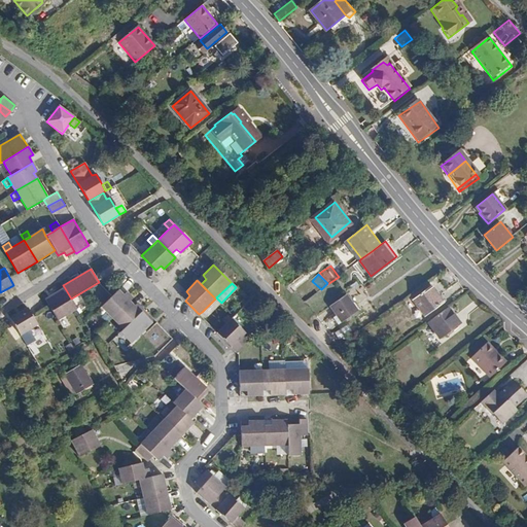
[(433,286),(414,300),(425,316),(445,303),(433,286)]
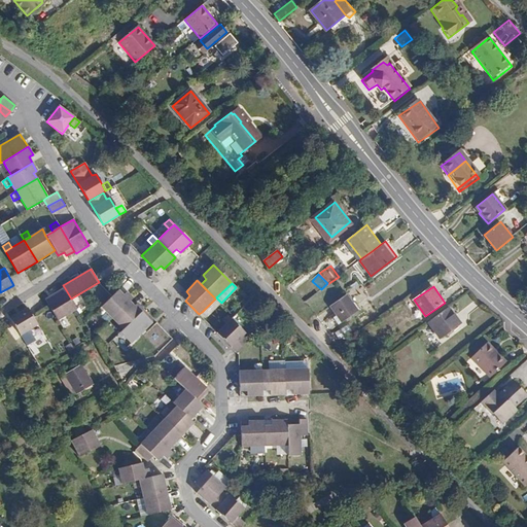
[(77,310),(71,299),(65,288),(45,300),(59,320),(65,317),(77,310)]
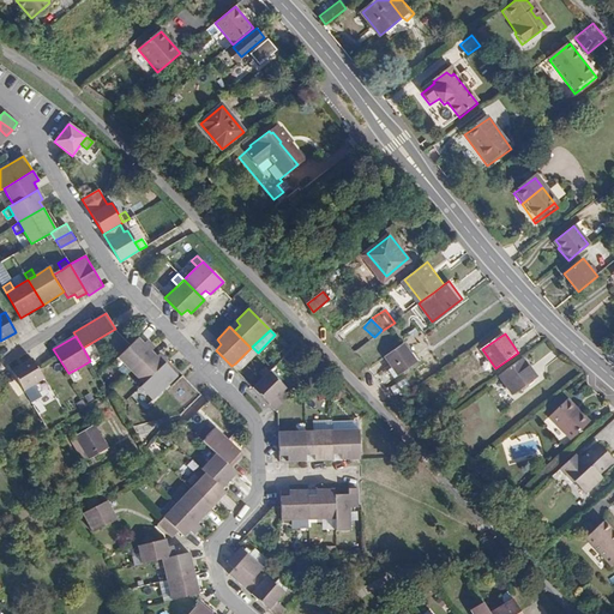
[(124,365),(130,371),(150,351),(154,347),(148,341),(143,344),(138,338),(118,359),(124,365)]
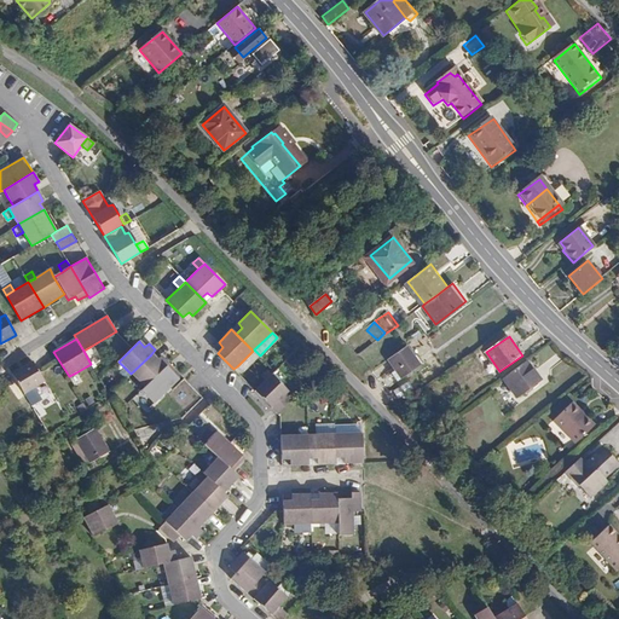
[(421,365),(406,346),(387,358),(397,370),(403,377),(421,365)]
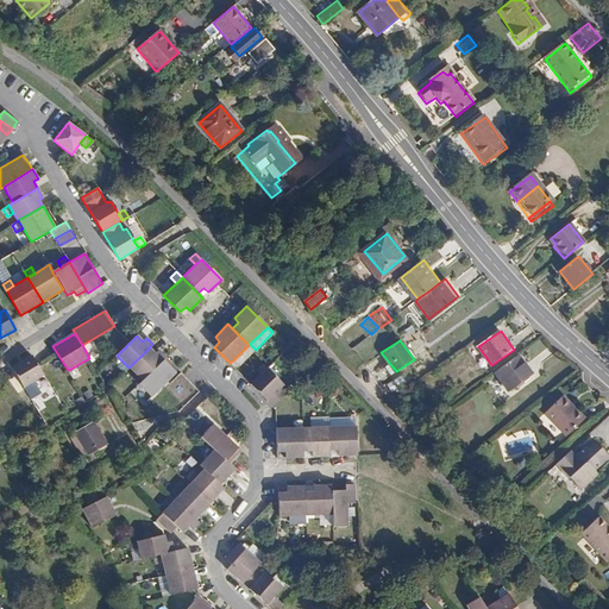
[(255,351),(249,345),(233,360),(239,365),(255,351)]
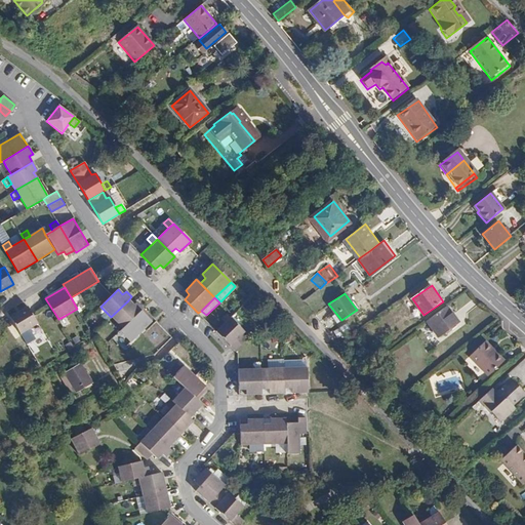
[(242,297),(233,307),(237,311),(246,301),(242,297)]
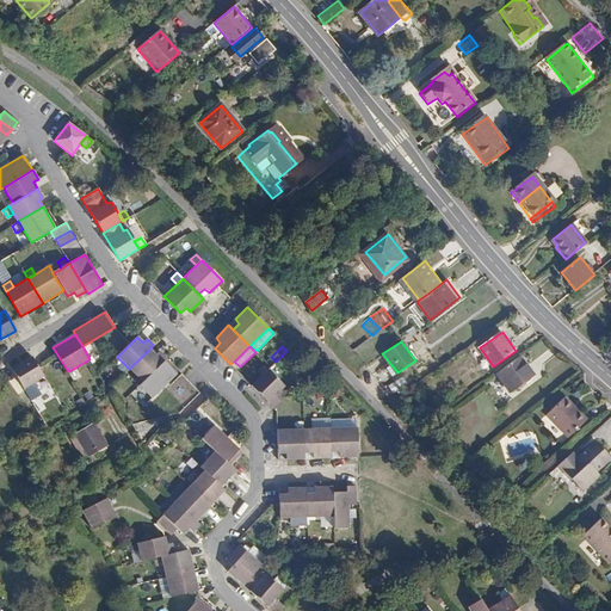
[(129,369),(136,376),(142,382),(166,359),(159,351),(155,355),(149,350),(129,369)]
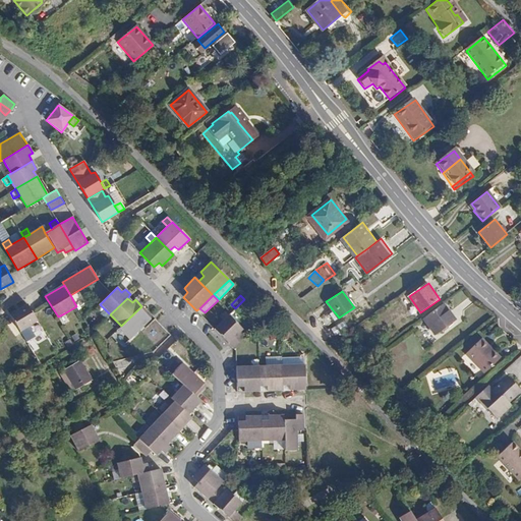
[(456,320),(444,303),(423,319),(436,335),(456,320)]
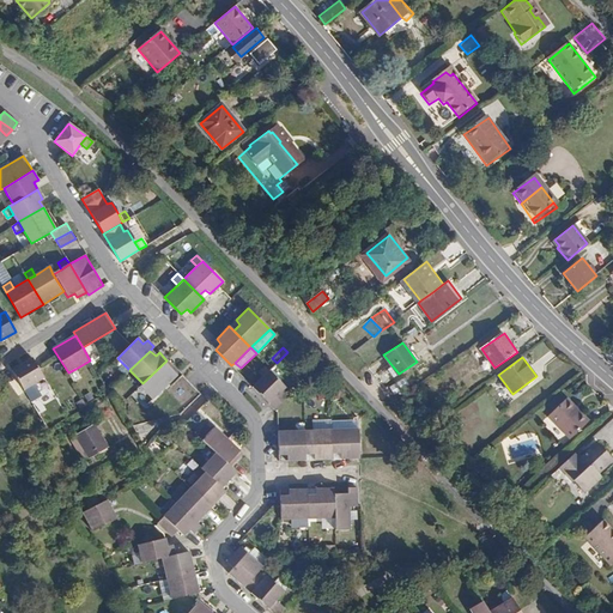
[(24,390),(35,384),(44,378),(32,358),(12,370),(24,390)]
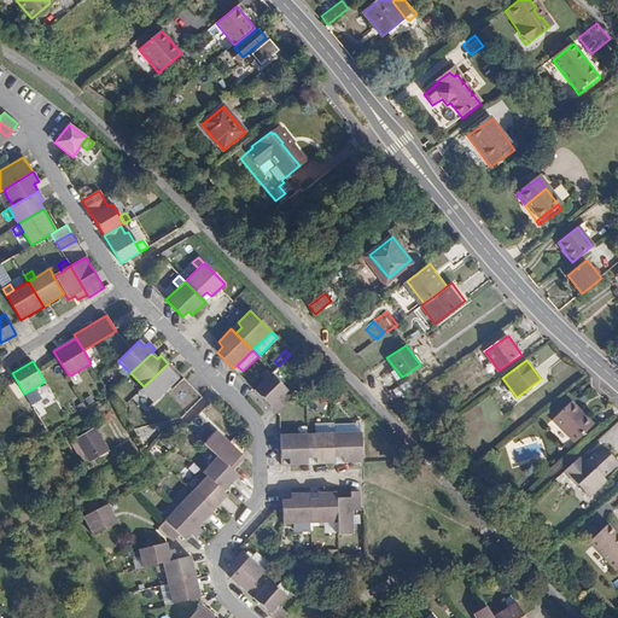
[(144,386),(140,390),(147,397),(153,403),(181,375),(168,363),(144,386)]
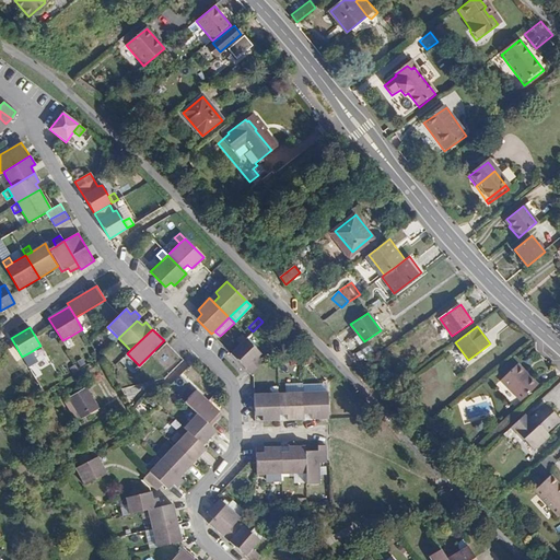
[(114,343),(118,338),(113,333),(107,337),(114,343)]
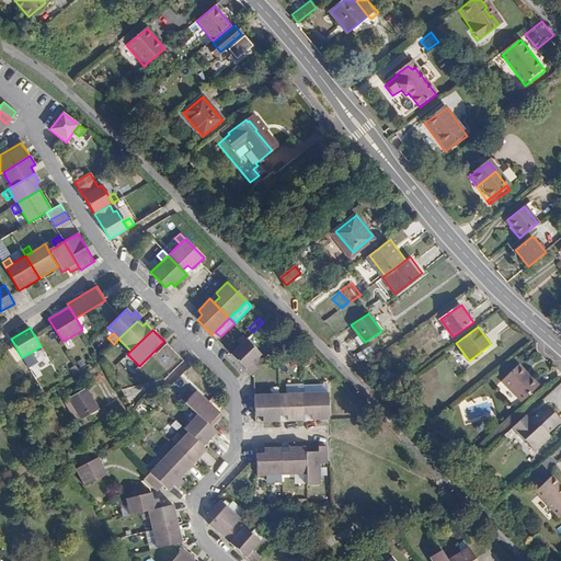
[(251,334),(245,340),(251,345),(256,340),(251,334)]
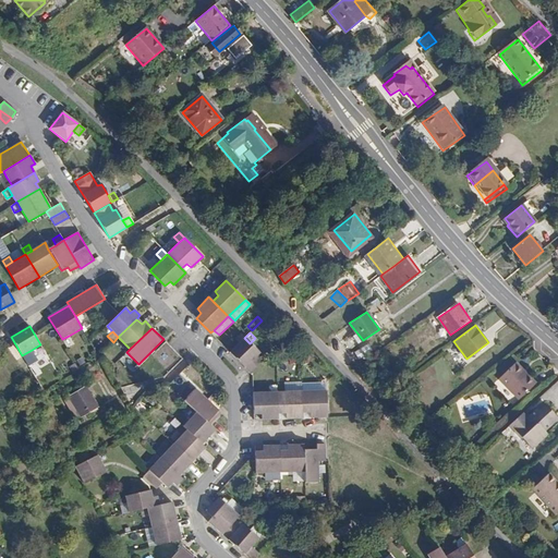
[(359,343),(363,340),(358,334),(353,337),(359,343)]
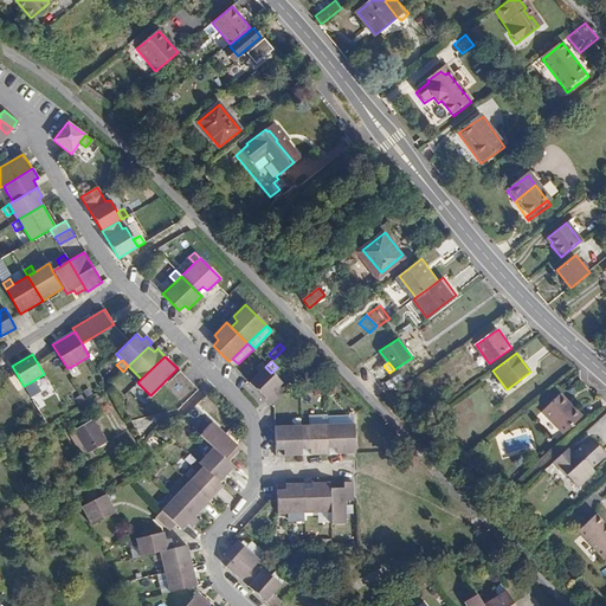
[(78,372),(75,365),(68,368),(71,375),(78,372)]
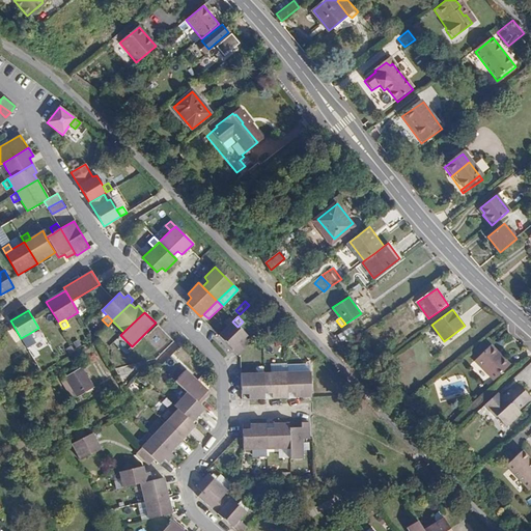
[(249,344),(244,338),(247,336),(238,327),(232,322),(218,335),(236,355),(249,344)]
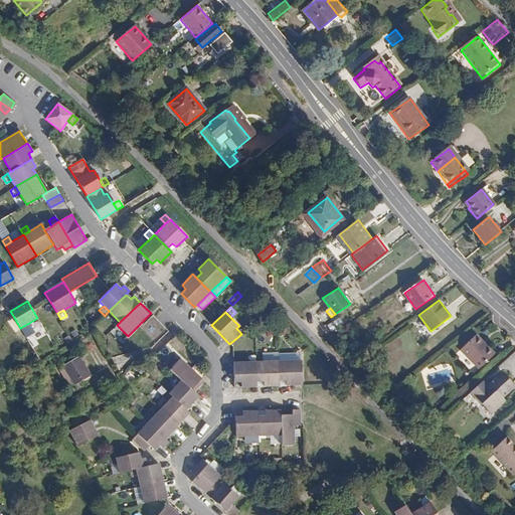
[(340,316),(328,324),(332,330),(344,322),(340,316)]
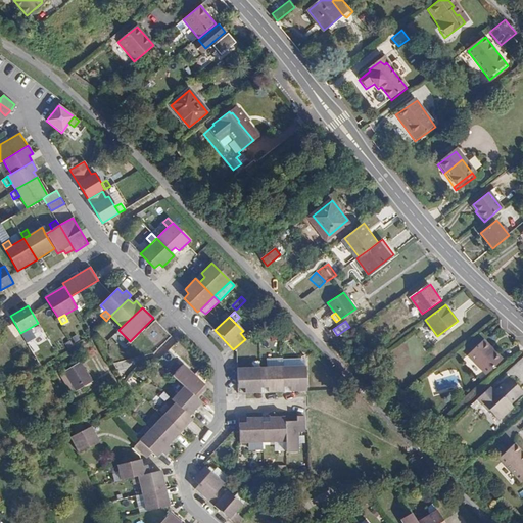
[(122,327),(116,322),(112,326),(117,332),(119,330),(122,327)]
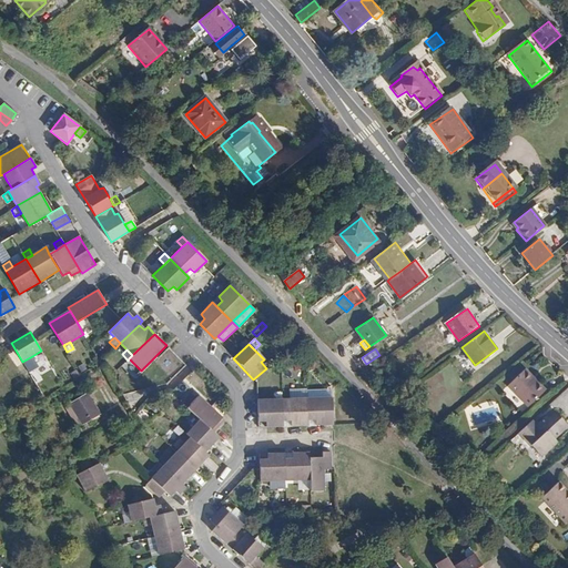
[(41,351),(32,356),(34,362),(44,356),(41,351)]
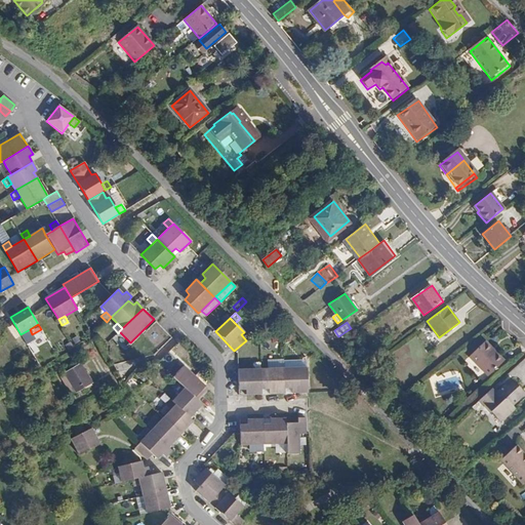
[(130,342),(125,337),(121,341),(125,347),(130,342)]
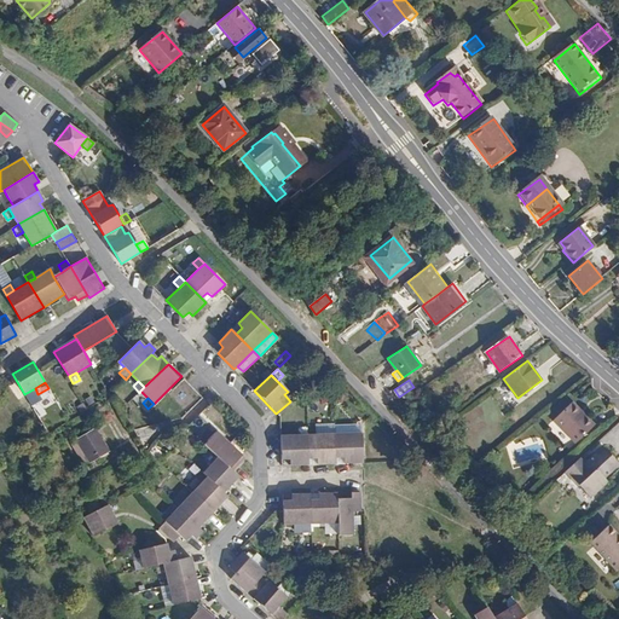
[(573,399),(554,415),(574,439),(594,422),(573,399)]
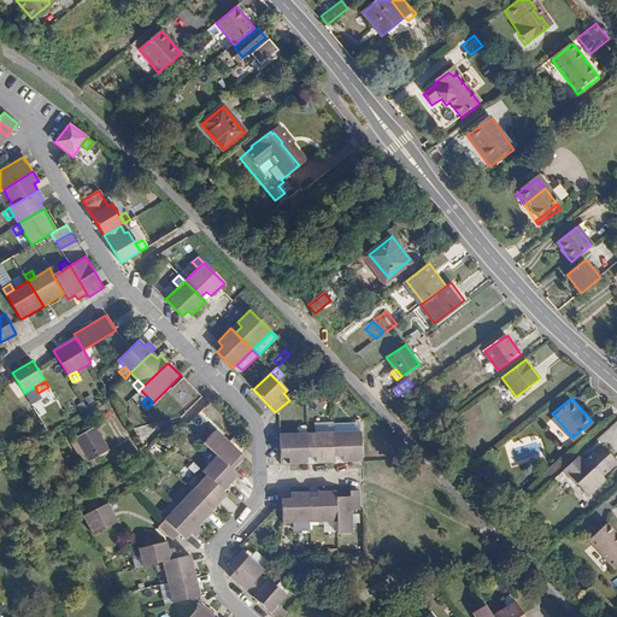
[(313,433),(333,433),(333,422),(313,423),(313,433)]
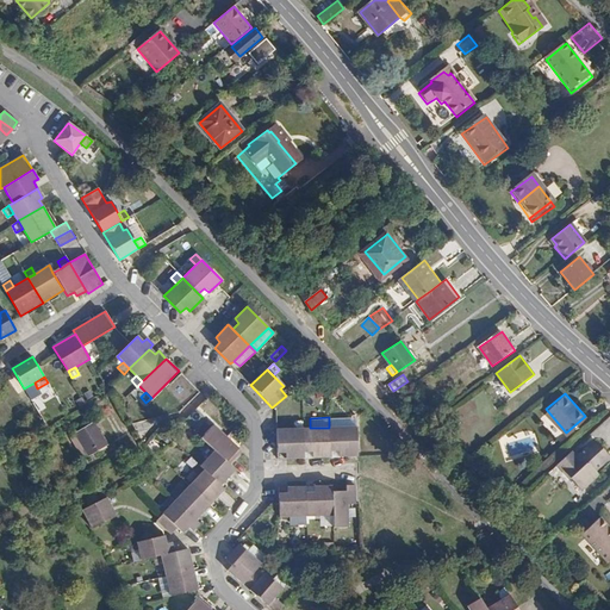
[(207,431),(213,425),(207,419),(201,425),(207,431)]
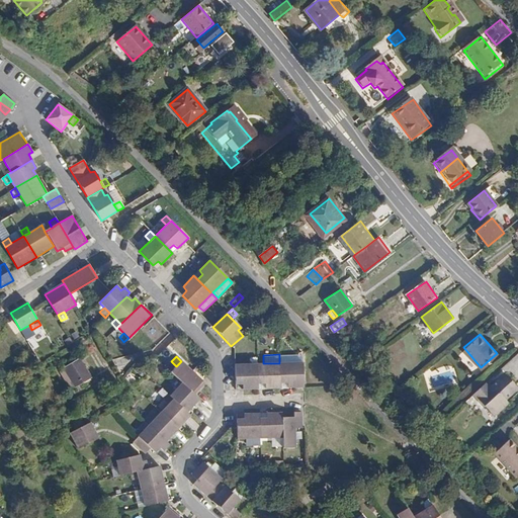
[(89,377),(79,359),(64,367),(64,368),(60,370),(70,389),(89,377)]
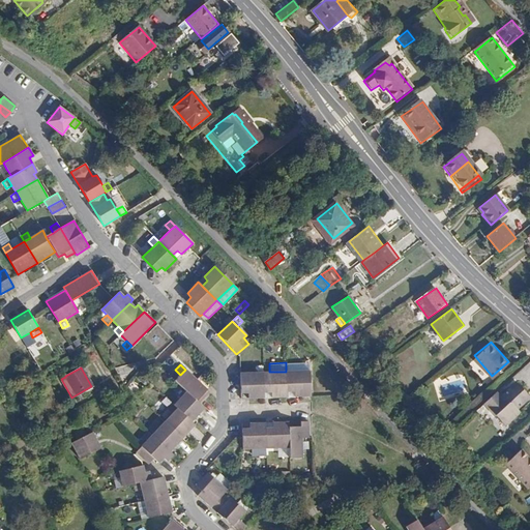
[(207,390),(185,370),(180,375),(174,381),(181,388),(185,392),(196,402),(207,390)]
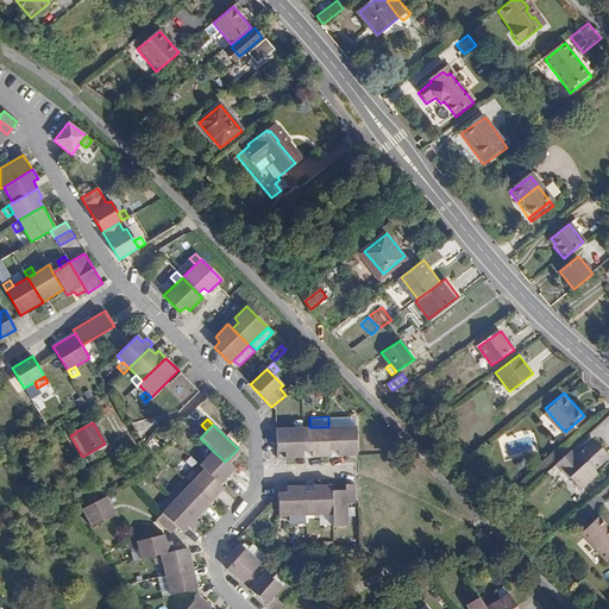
[(356,456),(355,426),(346,426),(328,427),(328,450),(338,450),(338,456),(356,456)]
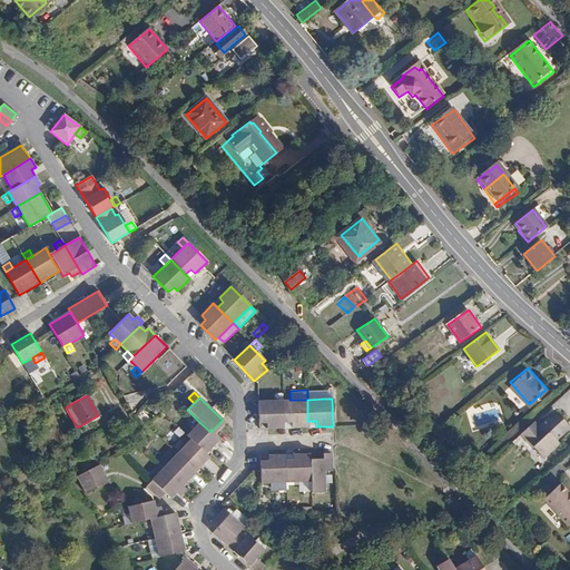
[(307,421),(307,400),(290,400),(282,401),(283,422),(291,422),(292,428),(308,428),(307,421)]
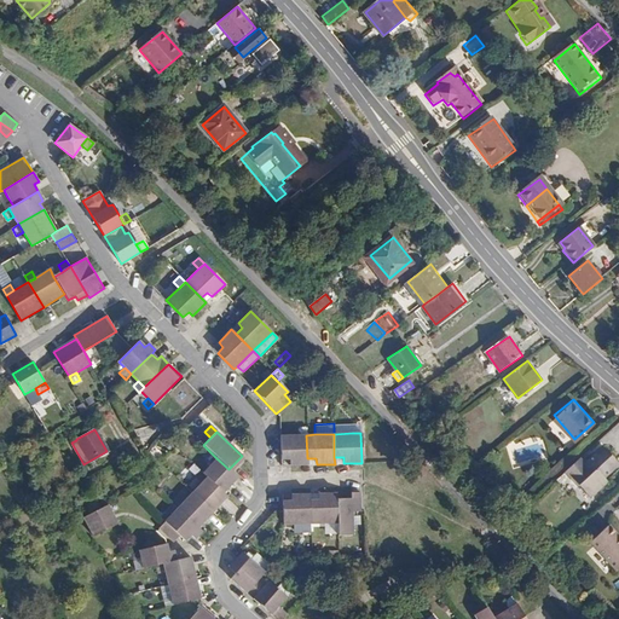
[(307,464),(307,458),(306,435),(298,435),(279,435),(281,460),(289,460),(289,466),(307,464)]
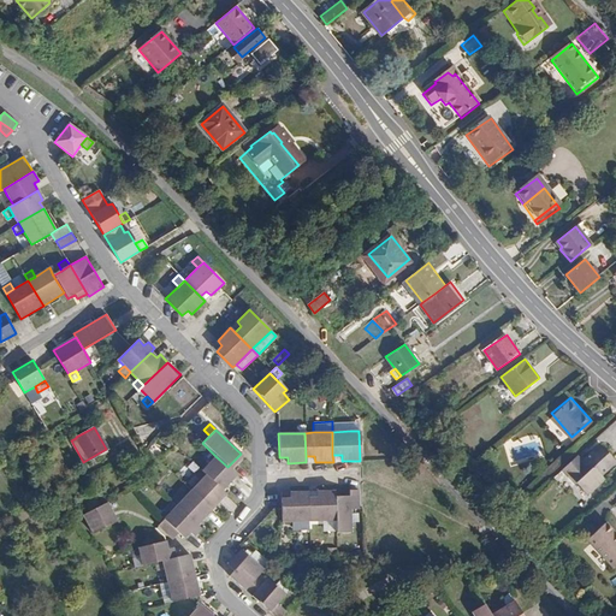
[(582,458),(578,454),(568,463),(592,490),(610,473),(606,469),(615,460),(615,451),(604,439),(582,458)]
